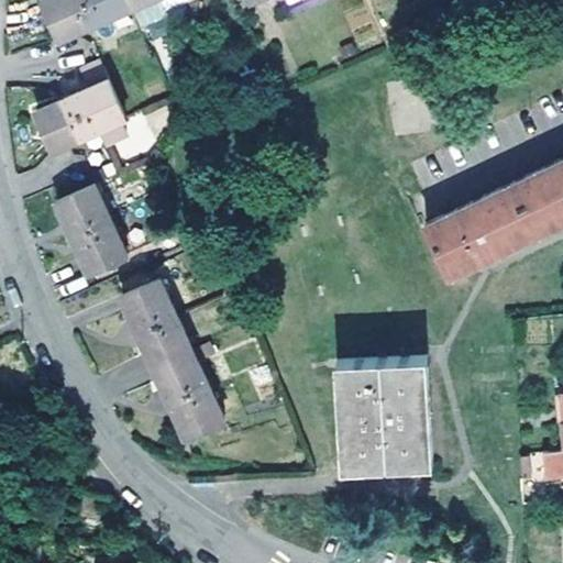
[(43,0),(59,36),(141,0),(43,0)]
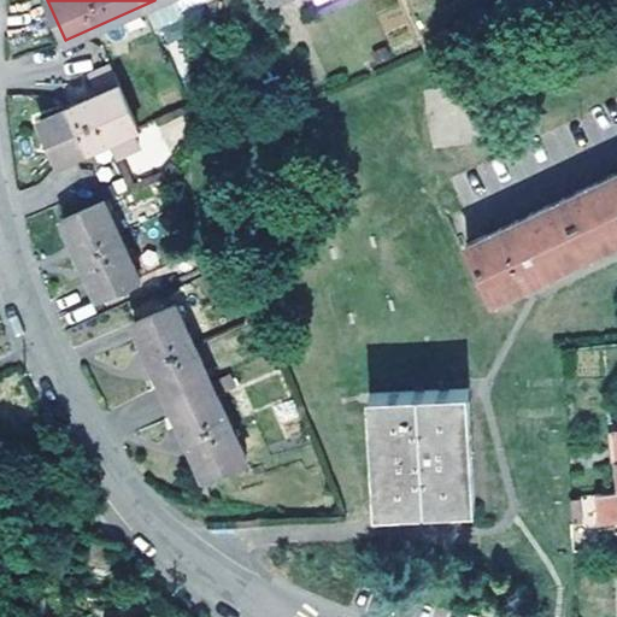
[(59,160),(107,140),(115,157),(145,144),(136,125),(136,127),(117,83),(111,69),(81,82),(87,98),(71,104),(40,119),(59,160)]
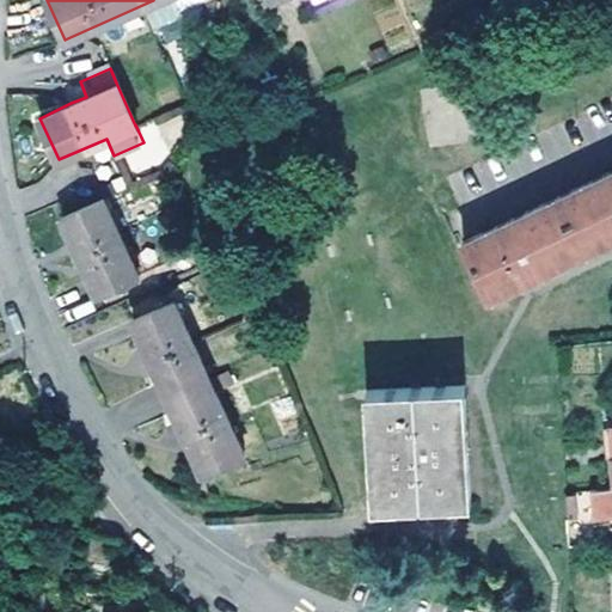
[(611,170),(463,240),(489,297),(611,238),(611,170)]
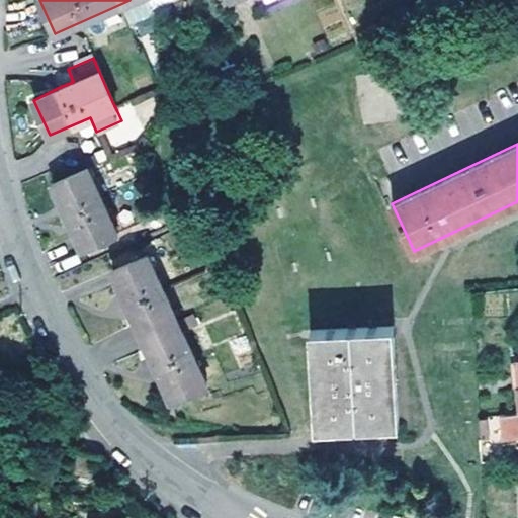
[(52,183),(70,223),(89,263),(124,247),(100,194),(88,167),(52,183)]
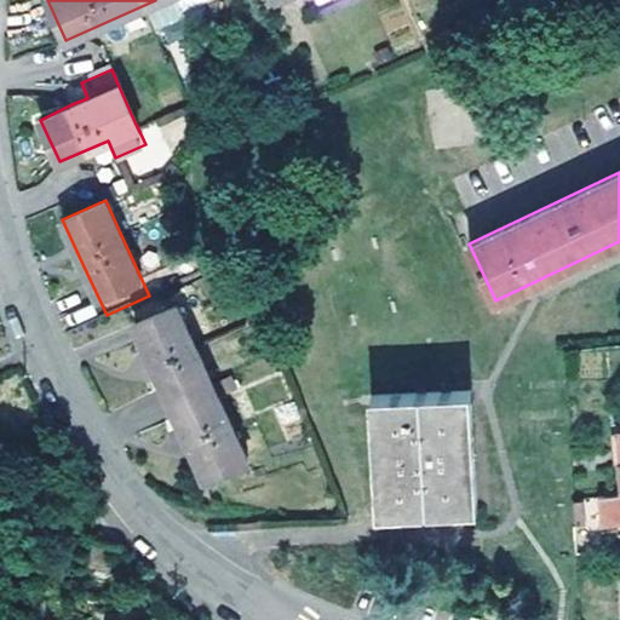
[(194,458),(205,481),(247,463),(233,430),(212,382),(199,350),(178,305),(136,323),(143,340),(149,354),(160,379),(168,401),(177,419),(183,432),(194,458)]
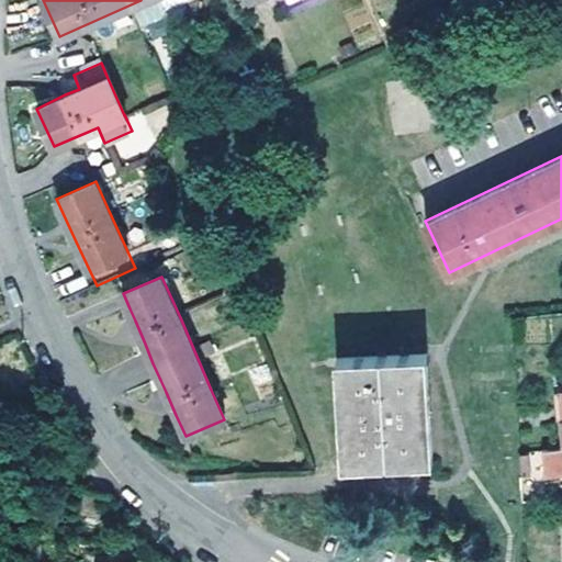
[(334,357),(339,465),(430,463),(425,356),(334,357)]
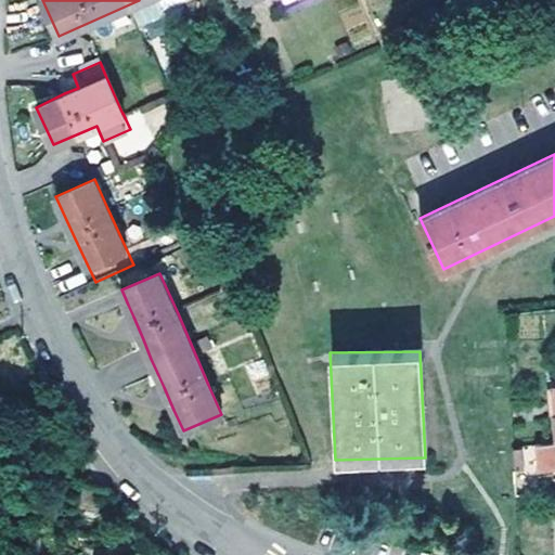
[(554,469),(554,440),(534,443),(538,472),(554,469)]
